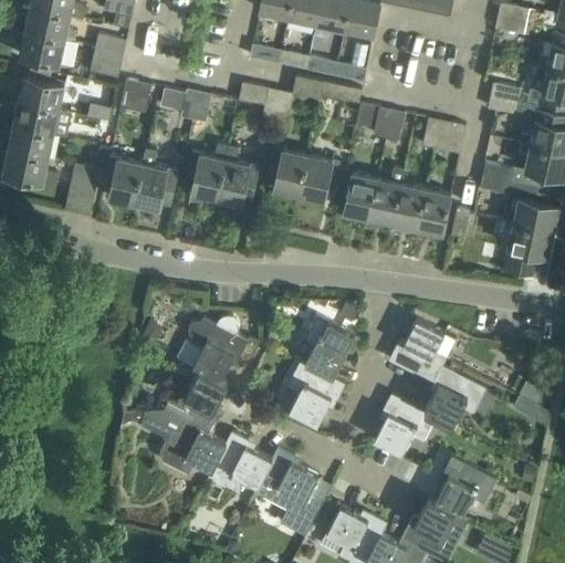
[(31,0),(31,7),(71,16),(83,18),(85,8),(73,4),(74,0),(31,0)]
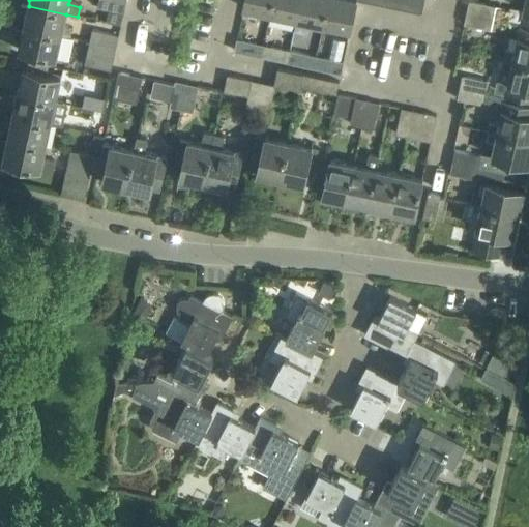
[(126,4),(107,0),(98,0),(97,9),(123,16),(126,4)]
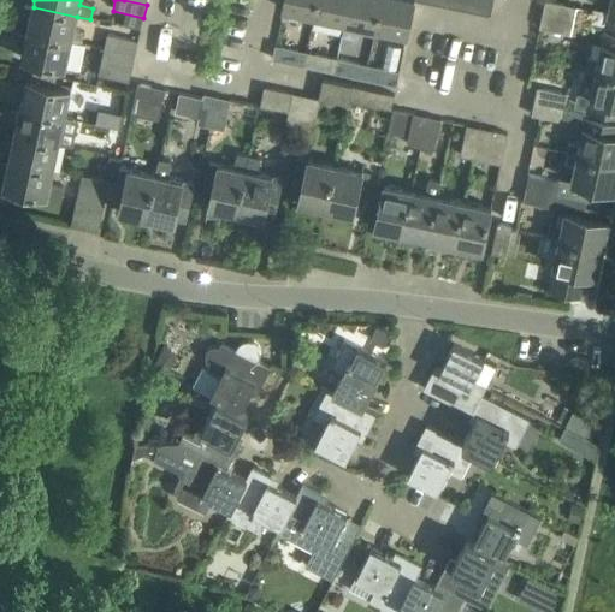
[(284,0),(283,12),(314,19),(317,0),(284,0)]
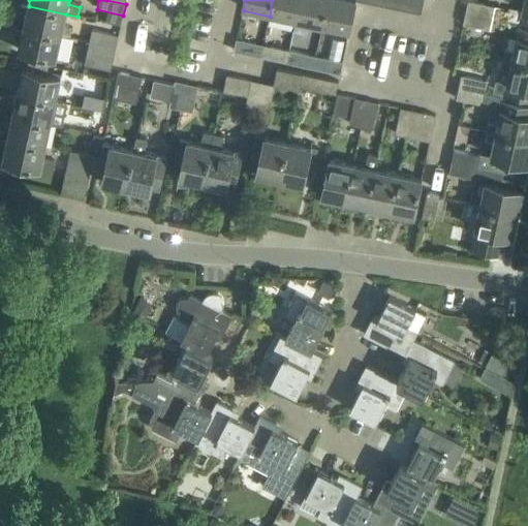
[(272,0),(270,17),(296,22),(300,0),(272,0)]
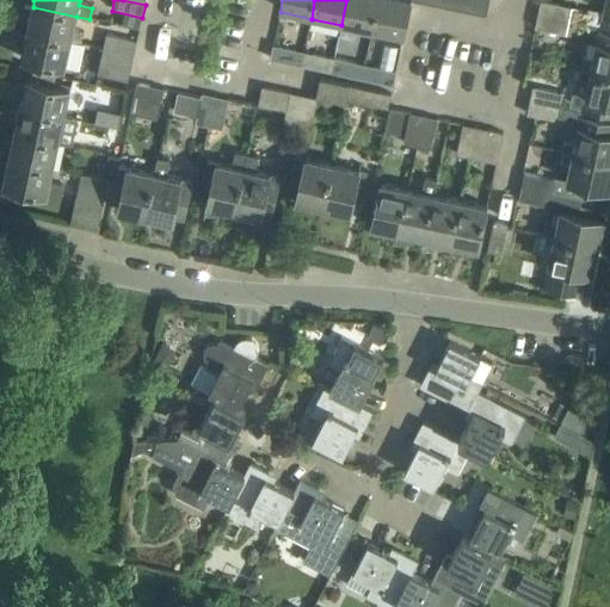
[(346,0),(342,25),(373,31),(379,0),(346,0)]
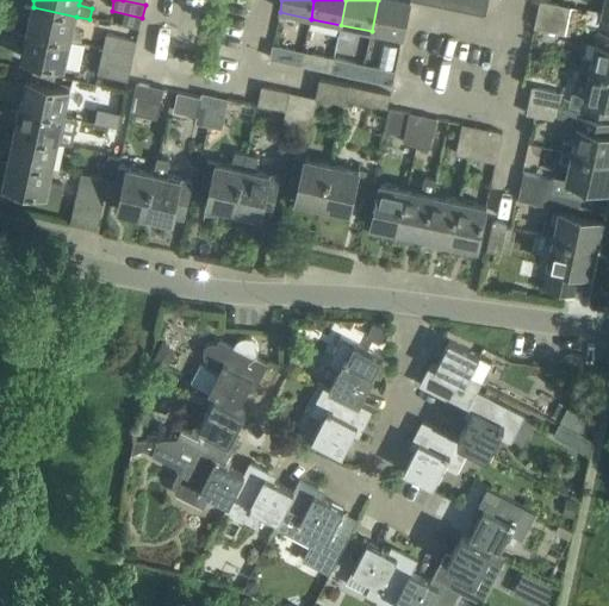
[(403,0),(378,0),(372,31),(403,38),(410,1),(403,0)]
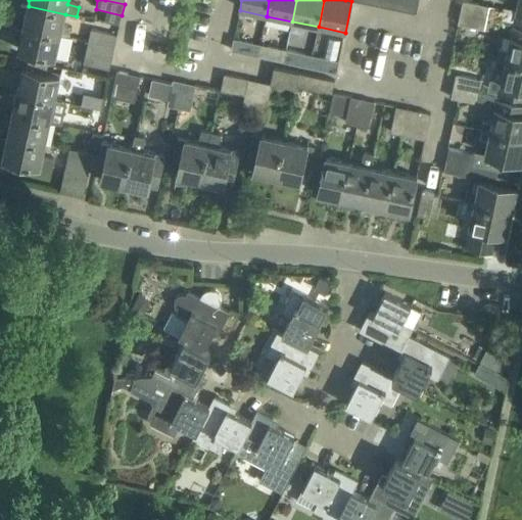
[(392,0),(379,0),(378,7),(390,10),(392,0)]
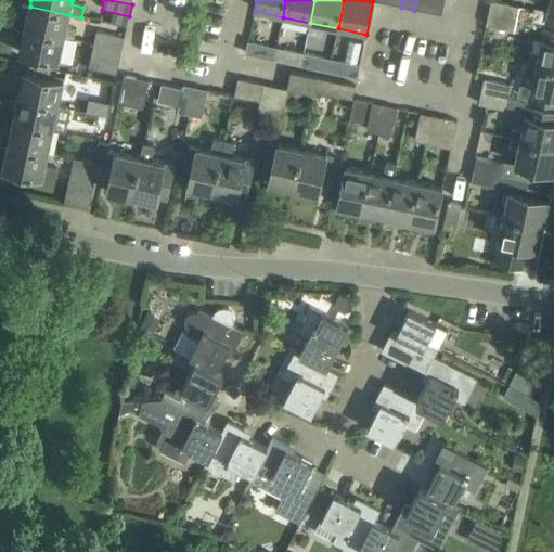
[(429,0),(416,0),(414,11),(427,13),(429,0)]
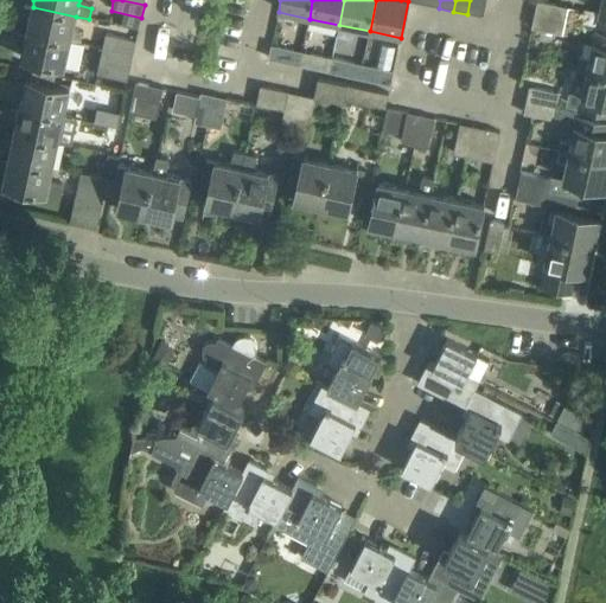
[(485,0),(470,0),(467,14),(483,18),(485,0)]
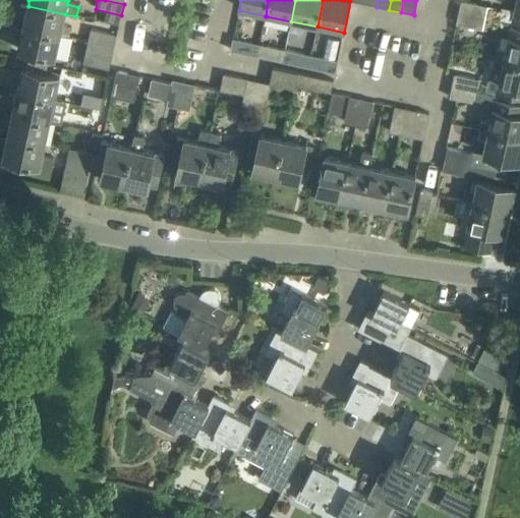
[(461,3),(458,14),(492,21),(494,9),(480,7),(461,3)]
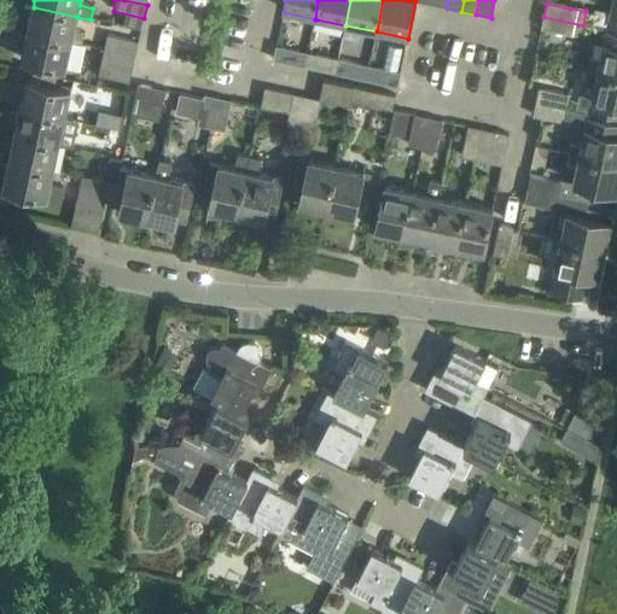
[(30,23),(28,34),(71,44),(82,46),(85,35),(74,33),(77,17),(34,7),(33,10),(24,9),(22,21),(30,23)]
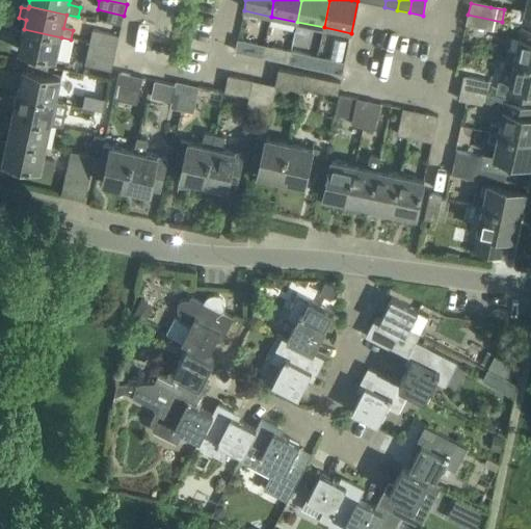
[(468,15),(466,26),(485,31),(500,33),(502,22),(468,15)]
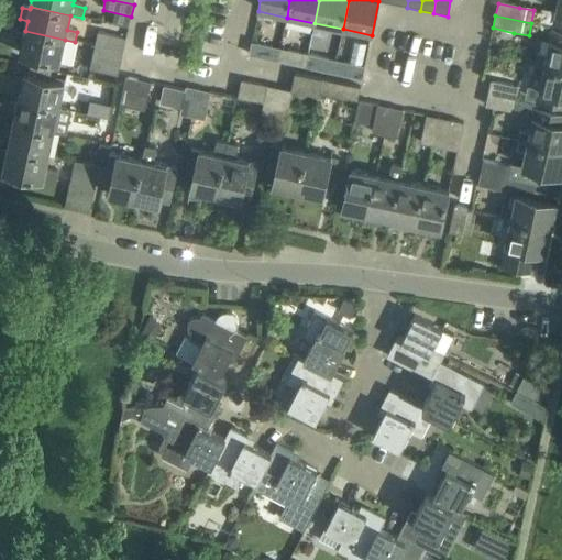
[(15,40),(14,43),(22,45),(20,54),(20,55),(33,58),(31,67),(52,73),(54,63),(59,64),(65,41),(65,40),(25,31),(24,33),(18,32),(15,40)]
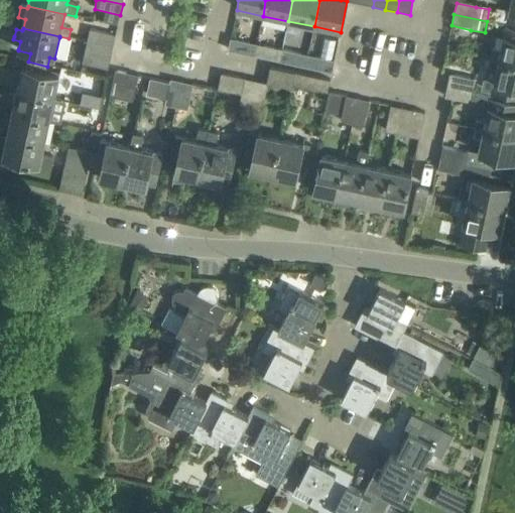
[(492,50),(490,58),(514,63),(514,31),(505,29),(500,51),(492,50)]
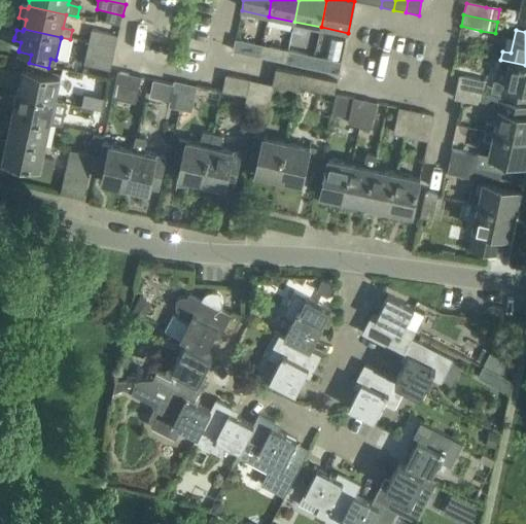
[(92,31),(89,43),(115,49),(118,37),(92,31)]
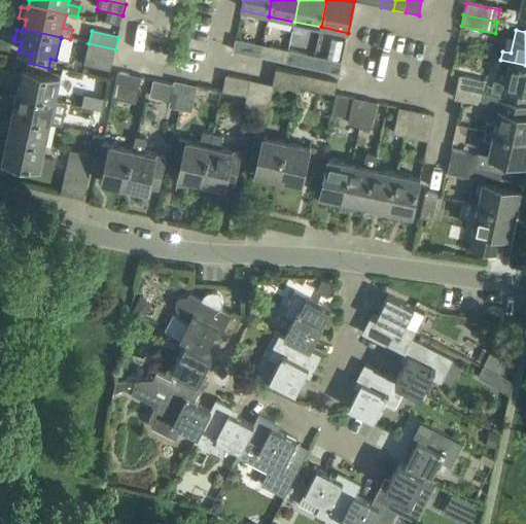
[(233,53),(259,59),(261,47),(235,41),(233,53)]
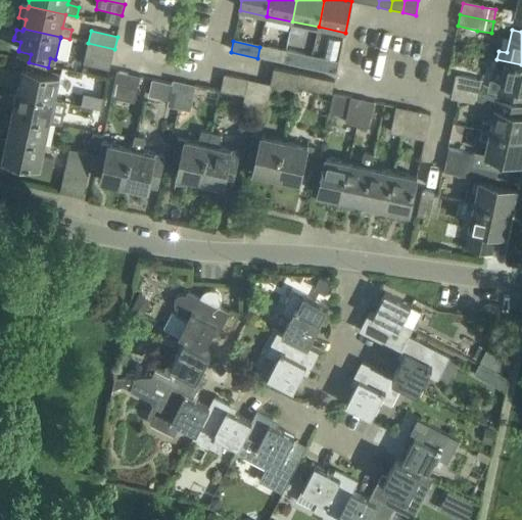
[(88,43),(86,54),(112,60),(114,49),(88,43)]
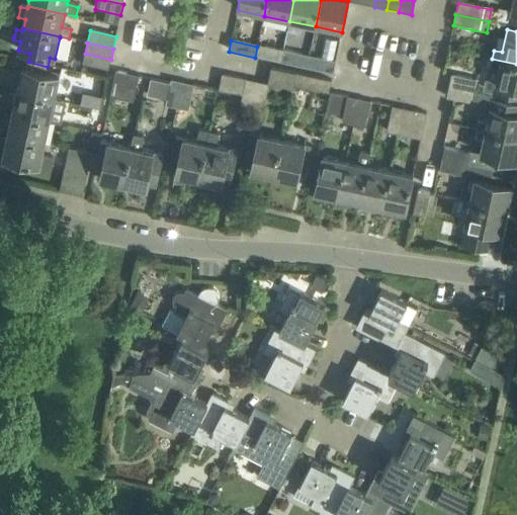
[(255,58),(280,63),(283,52),(257,47),(255,58)]
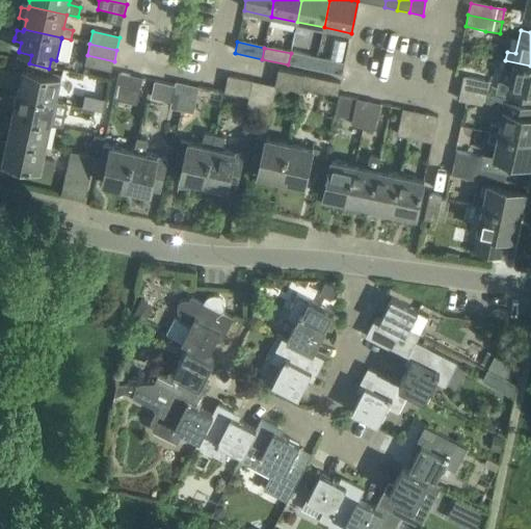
[(288,64),(315,71),(318,58),(291,53),(288,64)]
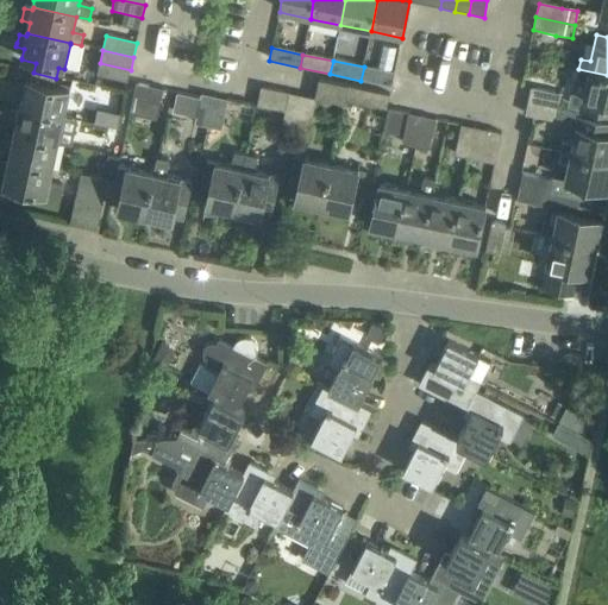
[(100,63),(96,76),(127,83),(131,70),(100,63)]
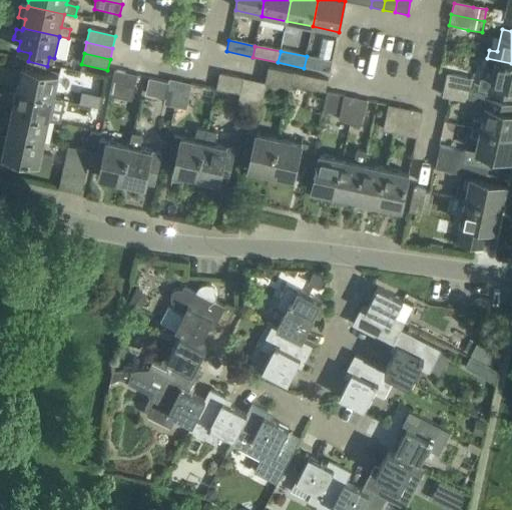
[(307,56),(304,68),(330,73),(332,62),(307,56)]
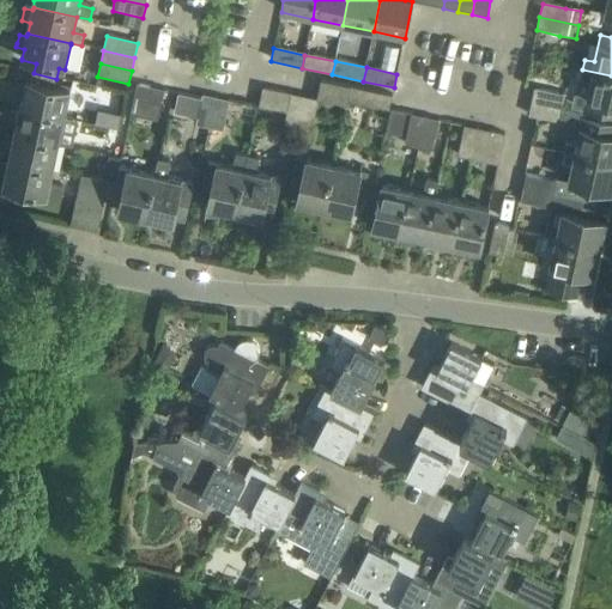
[(611,75),(582,69),(580,80),(589,83),(585,108),(611,114),(611,108),(611,75)]
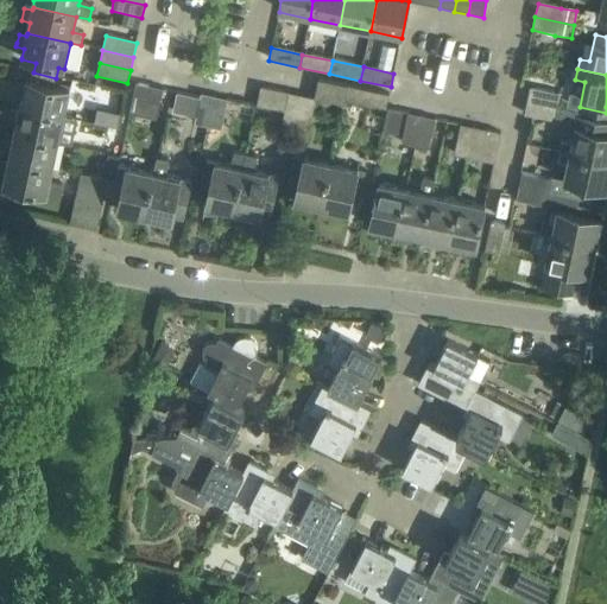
[(16,91),(14,96),(23,97),(20,108),(64,119),(71,91),(55,88),(56,78),(33,72),(31,83),(26,82),(26,83),(26,86),(18,83),(16,91)]
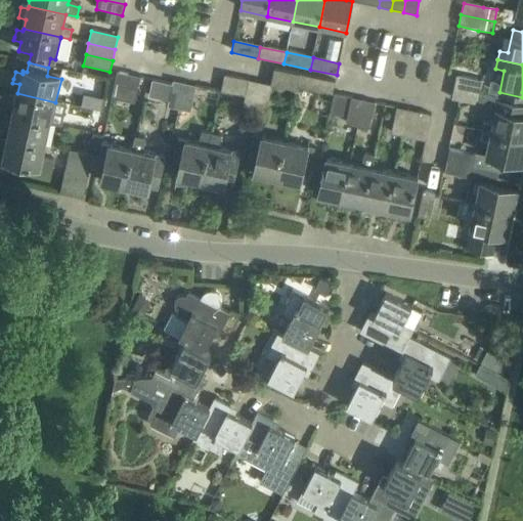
[(274,70),(270,86),(296,91),(297,87),(300,76),(274,70)]
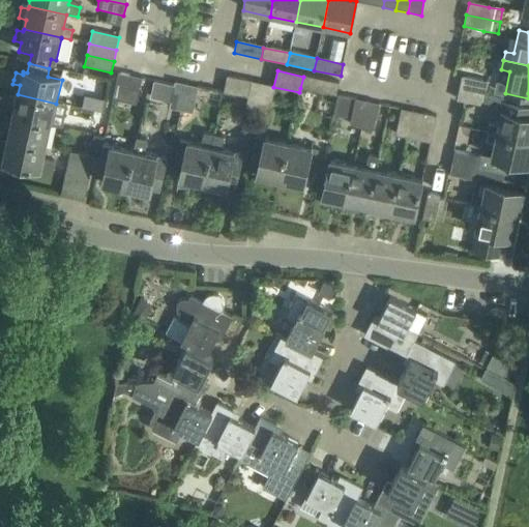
[(113,100),(124,103),(129,77),(118,75),(114,94),(113,100)]
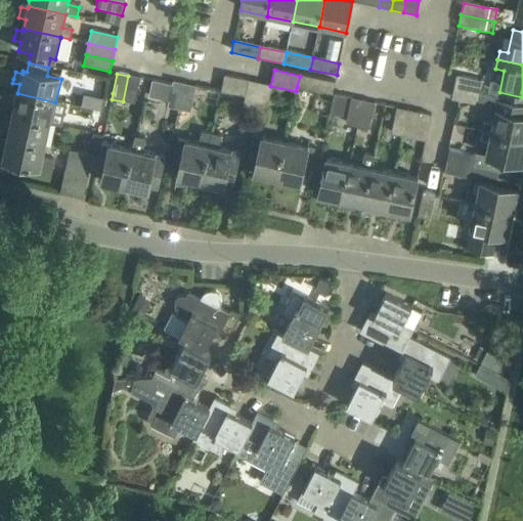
[(123,101),(135,104),(136,98),(140,79),(128,76),(123,101)]
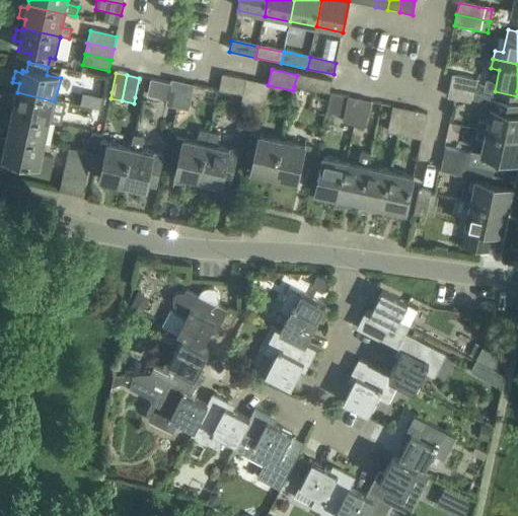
[(219,91),(242,96),(245,80),(222,75),(219,91)]
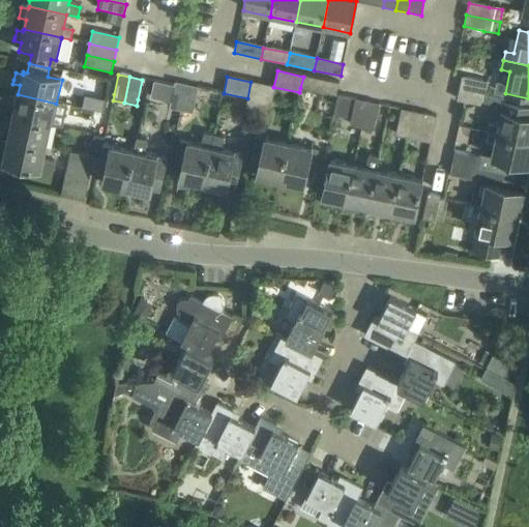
[(339,84),(303,77),(300,88),(336,96),(339,84)]
